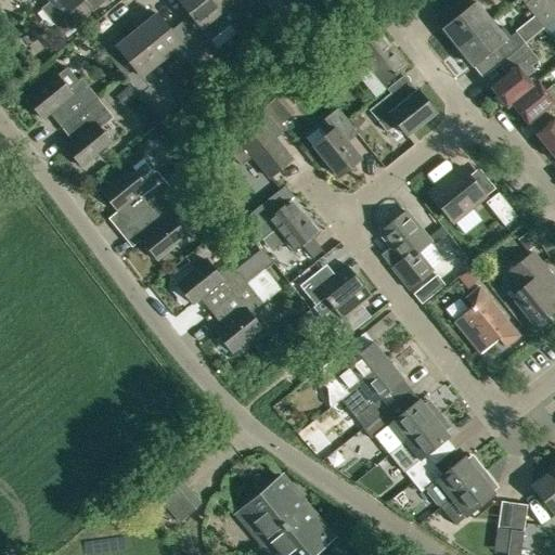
[(48,0),(49,1),(44,14),(63,36),(92,11),(84,1),(84,0),(48,0)]
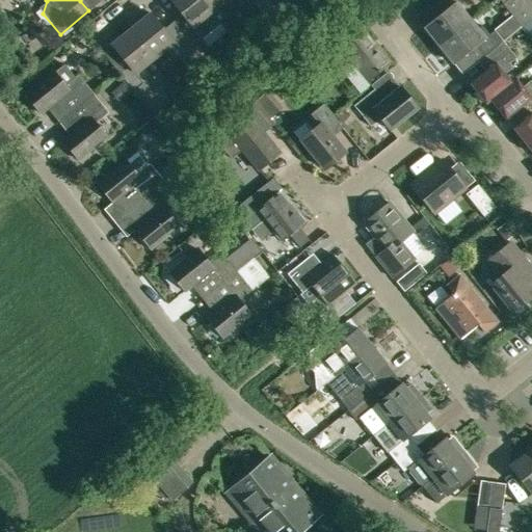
[(212,11),(202,0),(169,0),(185,19),(176,26),(192,46),(198,54),(208,47),(202,38),(221,23),(212,11)]
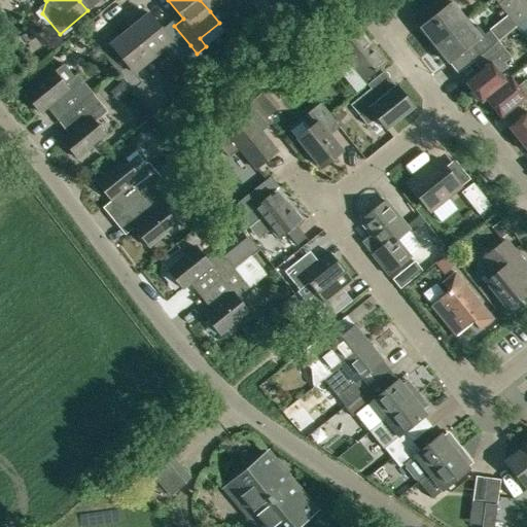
[(246,0),(200,0),(210,11),(222,0),(232,0),(238,7),(246,0)]
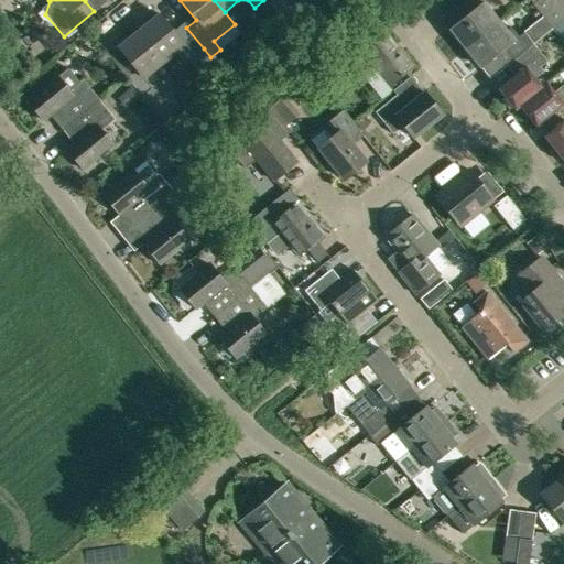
[(451,30),(466,50),(498,23),(483,4),(487,0),(464,0),(464,1),(473,12),(451,30)]
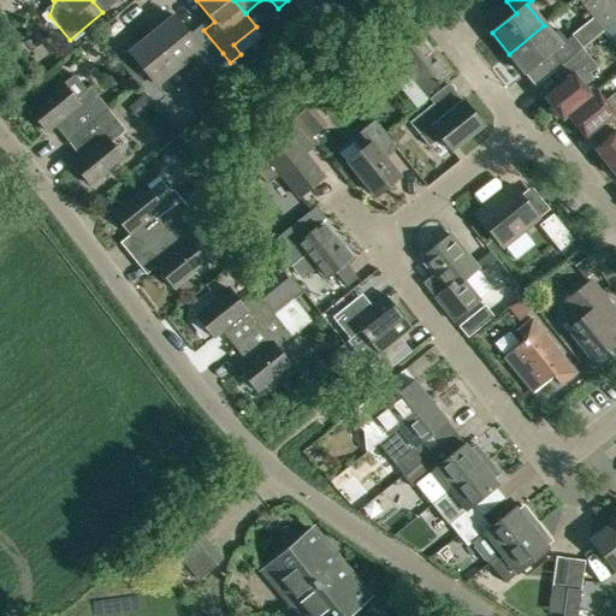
[(615,5),(611,0),(588,0),(582,5),(604,31),(615,22),(615,5)]
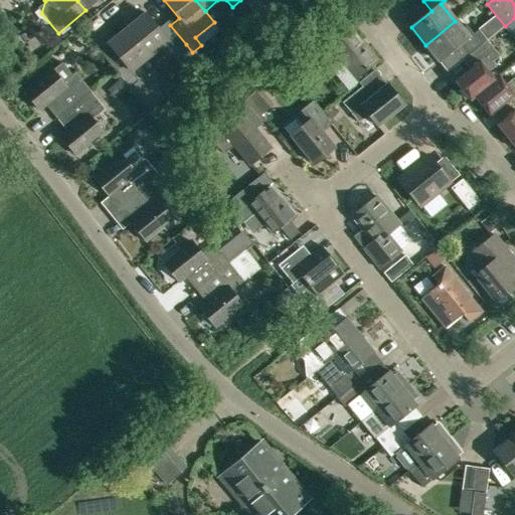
[(127,27),(127,28),(149,56),(160,47),(169,58),(172,55),(183,69),(197,57),(192,52),(186,44),(170,25),(161,32),(145,12),(142,15),(139,11),(124,23),(127,27)]
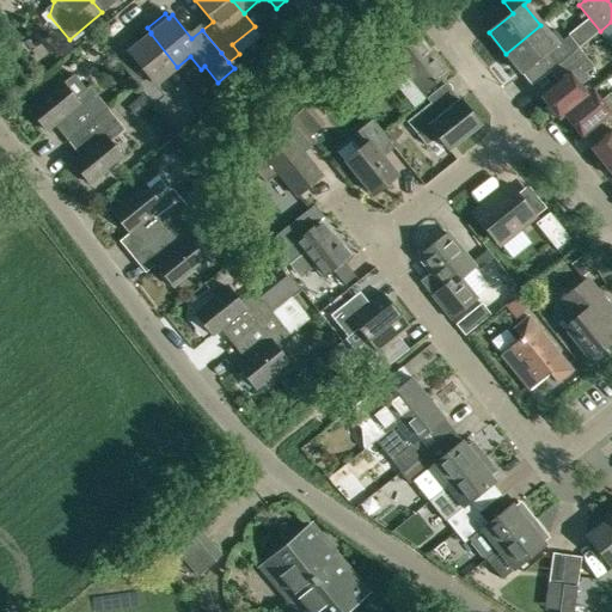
[(557,66),(570,55),(579,48),(569,37),(563,42),(555,31),(550,36),(540,25),(506,54),(522,74),(548,54),(557,66)]
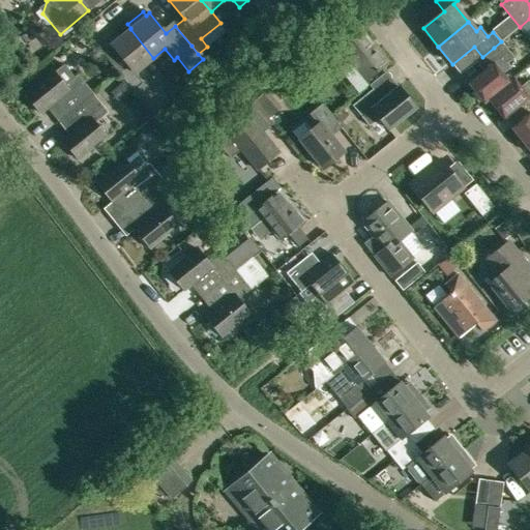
[(142,67),(153,58),(130,29),(111,45),(127,65),(118,72),(152,115),(169,101),(142,67)]
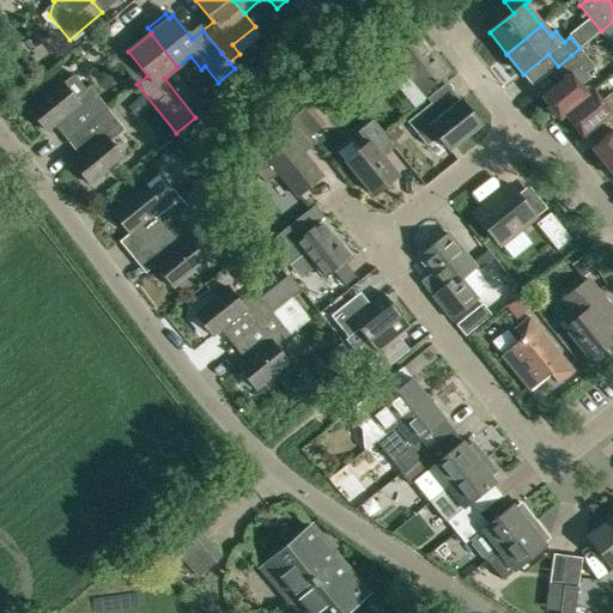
[(406,48),(398,37),(374,55),(393,78),(405,68),(424,93),(449,73),(419,37),(406,48)]
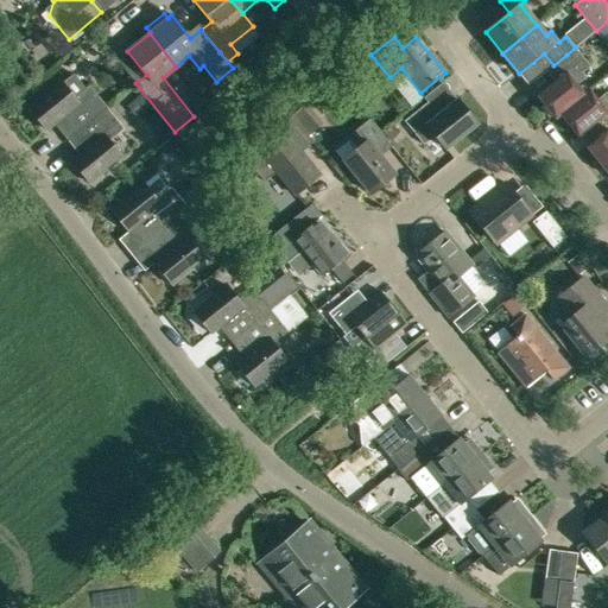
[(590,67),(575,48),(567,55),(575,67),(537,97),(555,120),(559,115),(584,95),(577,86),(587,77),(583,73),(590,67)]
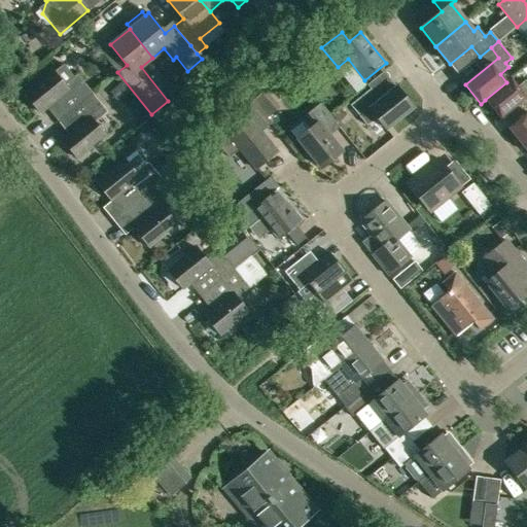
[(46,108),(58,121),(92,93),(76,74),(74,76),(63,63),(25,95),(39,113),(46,108)]
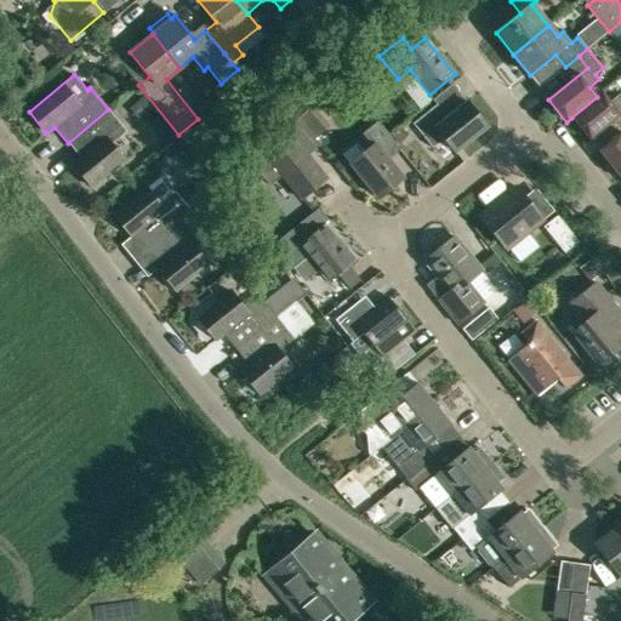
[(602,92),(597,97),(571,118),(590,140),(614,120),(620,127),(620,97),(611,104),(602,92)]
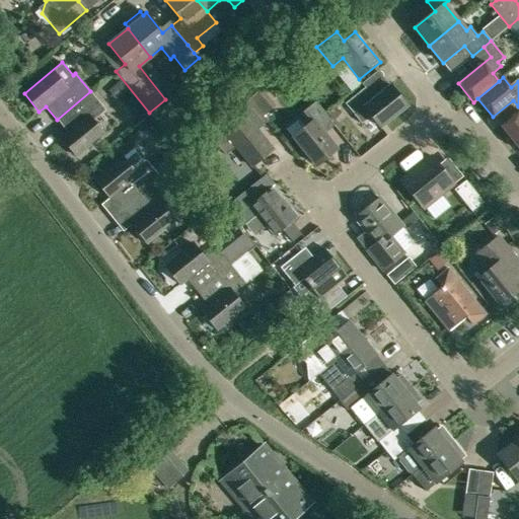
[(121,79),(108,89),(116,99),(129,89),(121,79)]
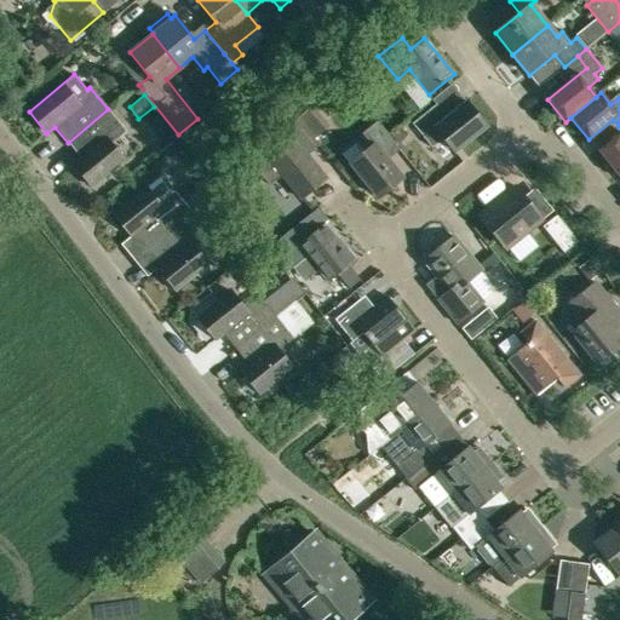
[(412,124),(423,137),(434,150),(445,141),(454,153),(486,126),(466,102),(447,119),(435,104),(412,124)]
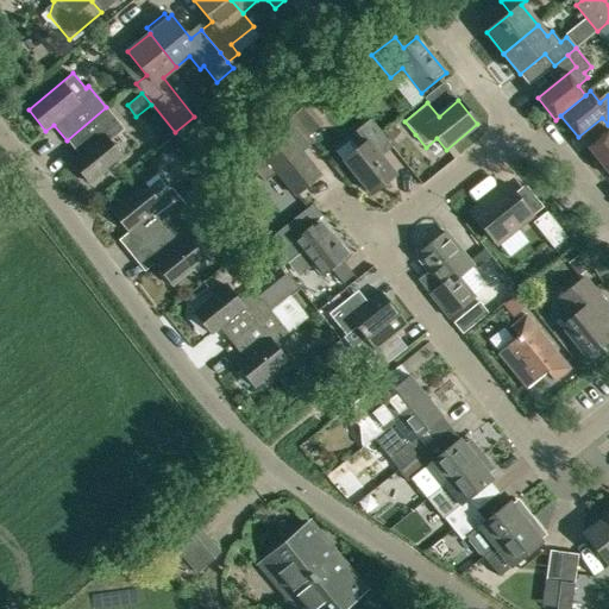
[(303,106),(294,114),(295,115),(309,135),(319,127),(303,106)]
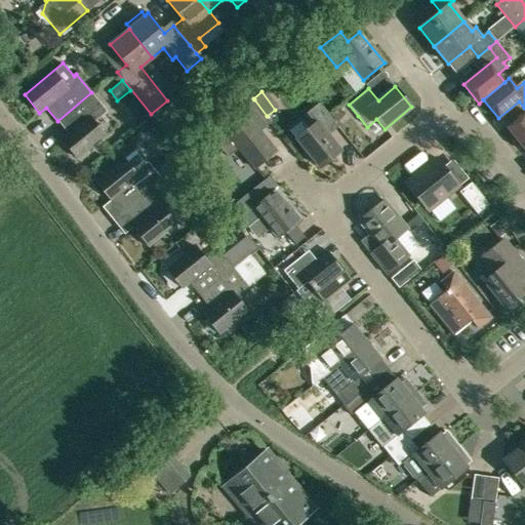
[(107,111),(91,92),(57,121),(68,134),(62,139),(76,158),(105,135),(94,122),(107,111)]
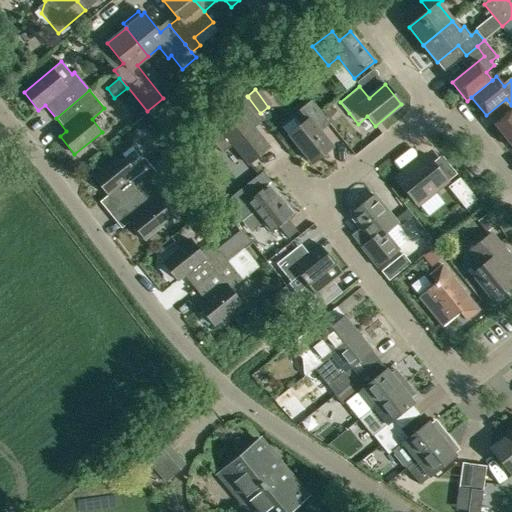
[(260,113),(248,97),(237,105),(244,115),(213,139),(223,152),(233,143),(249,163),(270,147),(254,127),(264,119),(260,113)]
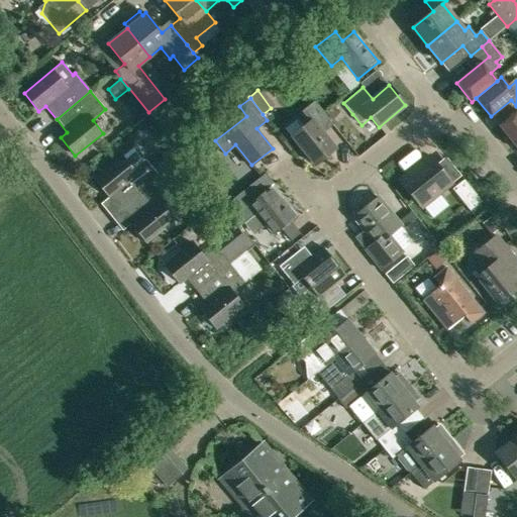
[(321,127),(331,119),(318,101),(307,109),(296,117),(304,127),(295,133),(315,163),(335,147),(321,127)]
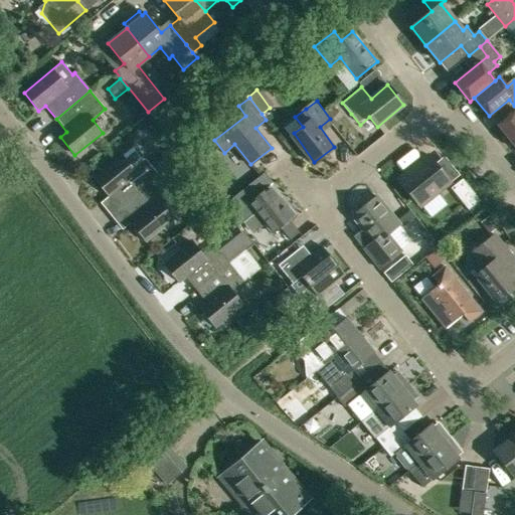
[(332,104),(326,113),(333,118),(339,109),(332,104)]
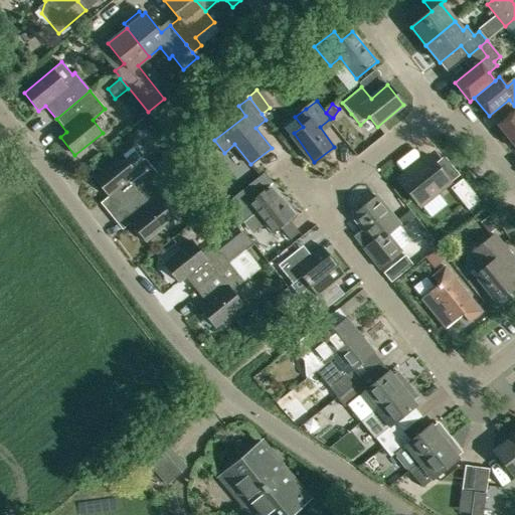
[(514,111),(497,126),(514,148),(514,111)]
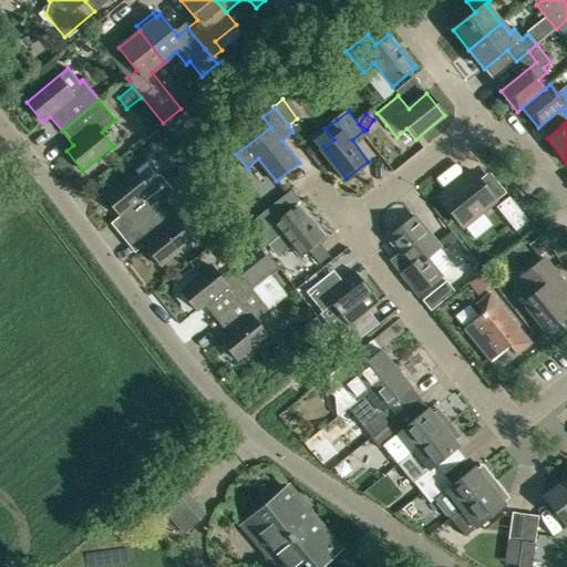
[(216,158),(208,165),(214,172),(222,165),(216,158)]
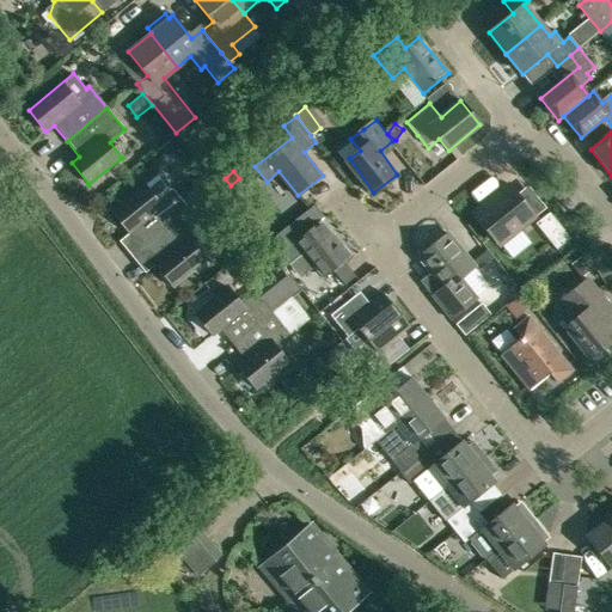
[(172,189),(160,175),(145,185),(111,212),(129,233),(136,227),(150,243),(190,210),(172,189)]
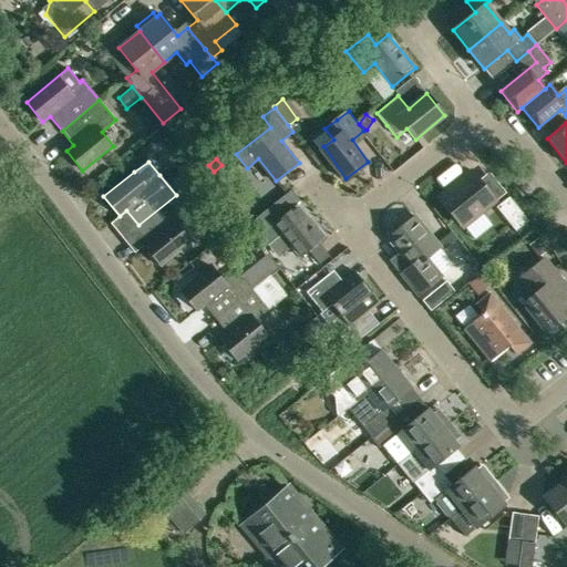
[(203,173),(195,164),(191,167),(189,172),(196,178),(203,173)]
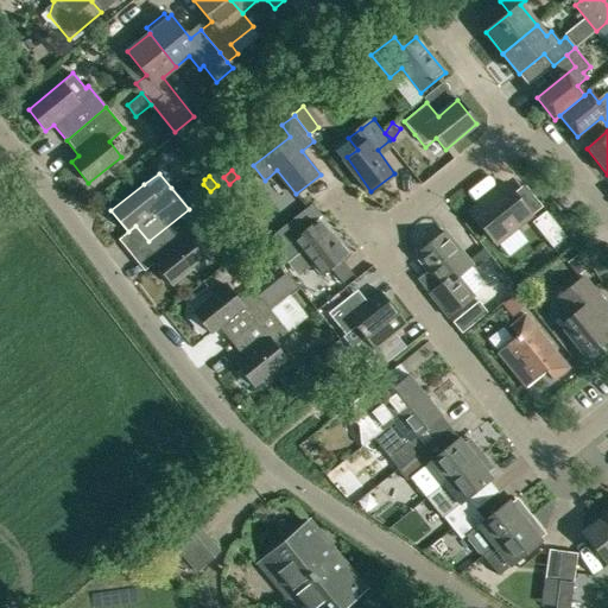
[(531,216),(505,183),(470,211),(496,245),(531,216)]
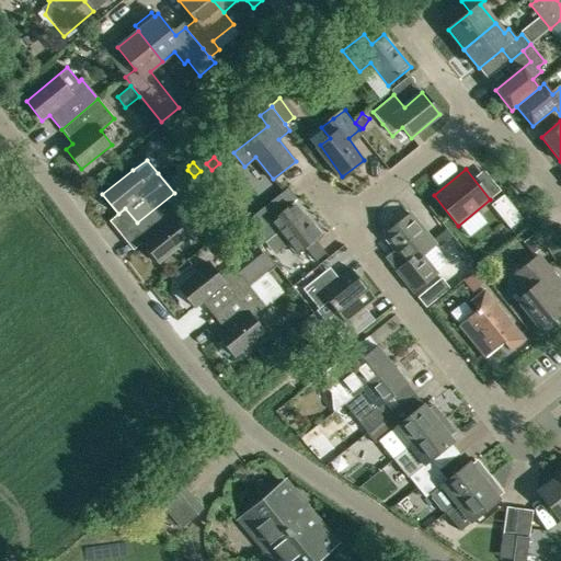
[(201,171),(194,176),(199,184),(204,184),(208,181),(201,171)]
